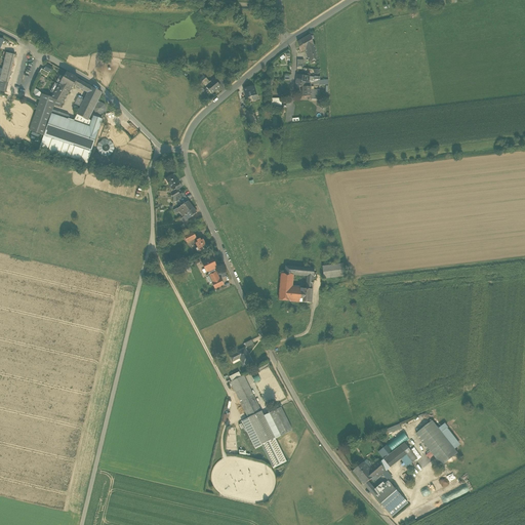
[(300,52),(305,50),(314,45),(310,35),(297,42),(300,52)]
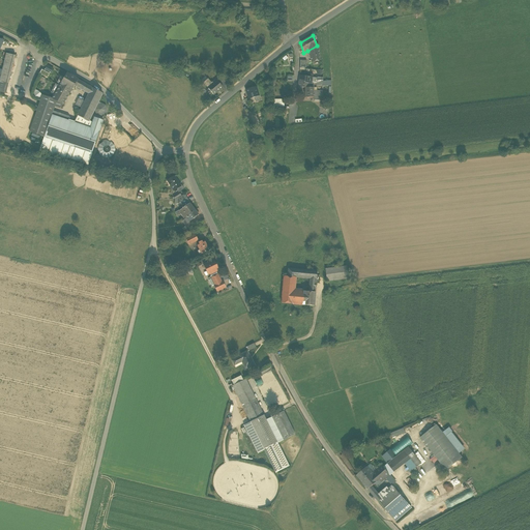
[(317,46),(307,51),(312,62),(320,61),(319,51),(317,46)]
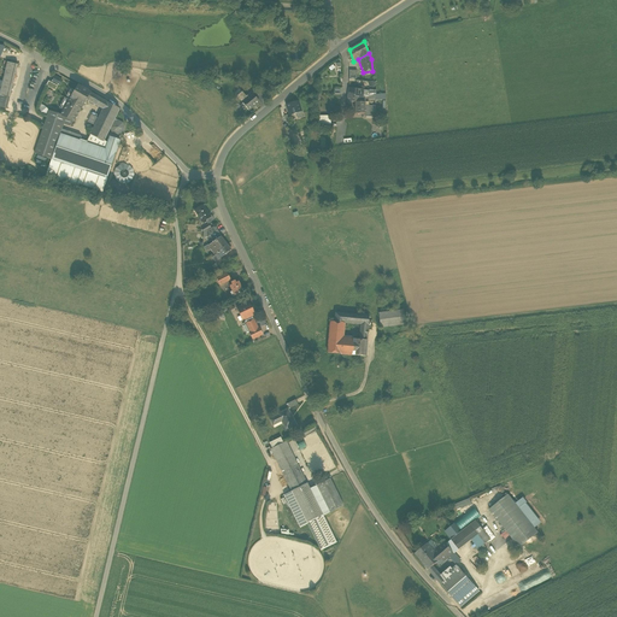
[(7,62),(0,92),(0,106),(7,109),(10,100),(18,65),(7,62)]
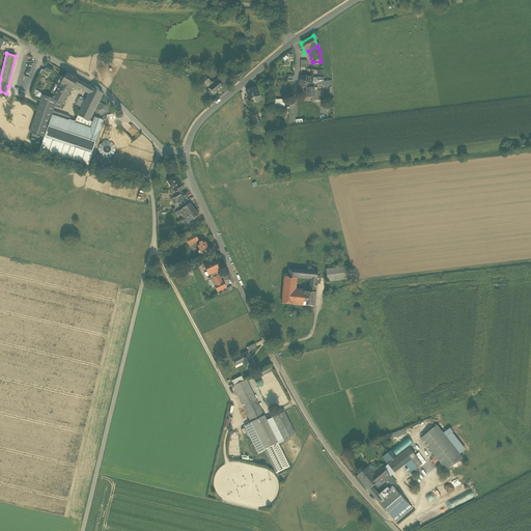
[(66,74),(60,84),(72,90),(72,91),(75,86),(78,80),(66,74)]
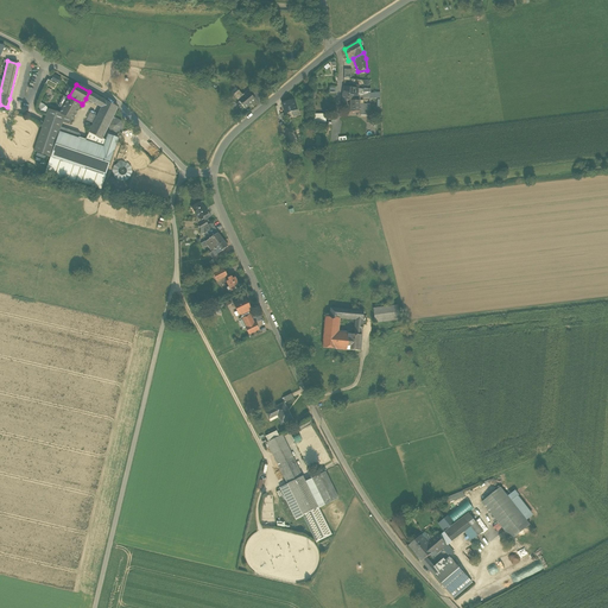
[(233,95),(245,109),(255,101),(248,93),(245,95),(244,95),(242,95),(239,90),(233,95)]
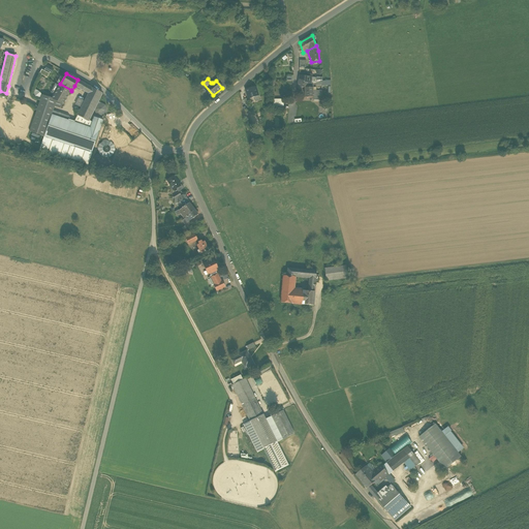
[(74,86),(84,91),(88,85),(78,80),(74,86)]
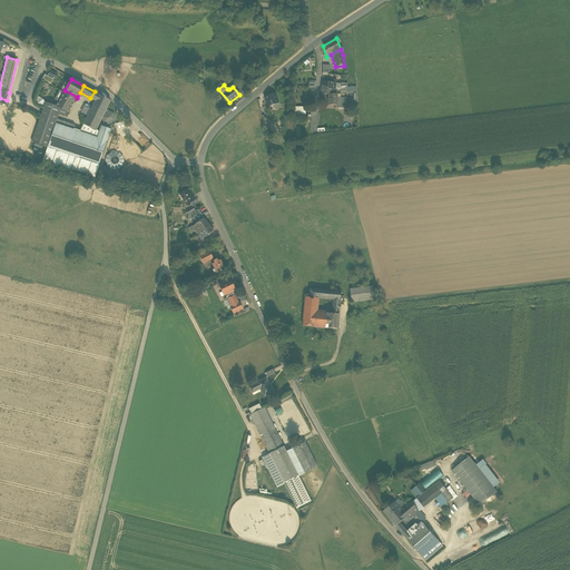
[(328,106),(337,105),(337,98),(337,95),(335,95),(335,91),(335,90),(321,88),(321,96),(324,96),(325,94),(328,95),(328,106)]
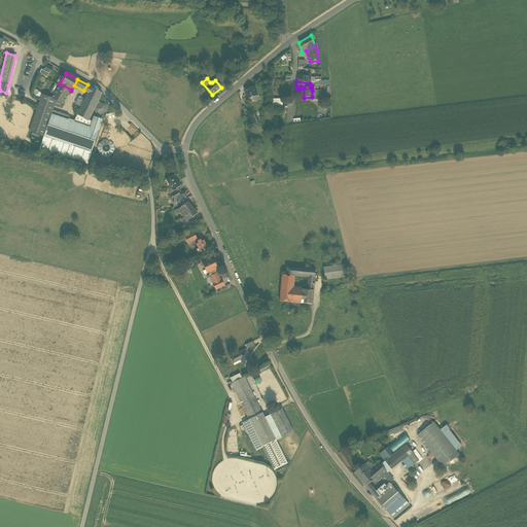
[(50,92),(55,94),(59,85),(55,83),(50,92)]
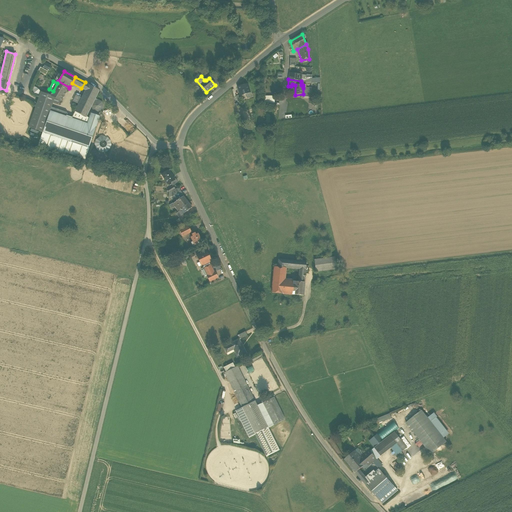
[(69,87),(58,81),(57,83),(53,91),(50,95),(50,96),(60,101),(61,102),(69,87)]
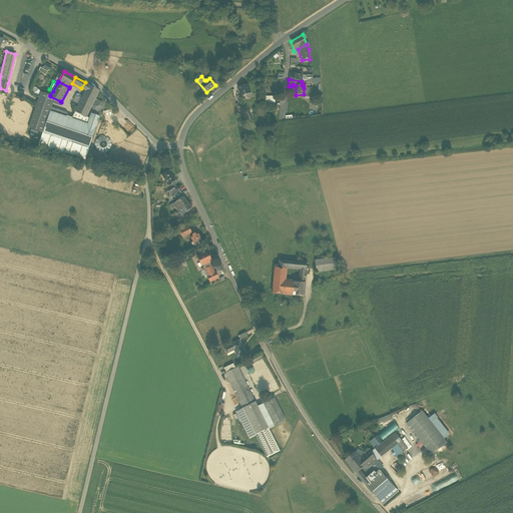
[(86,118),(92,106),(94,102),(99,91),(88,84),(85,91),(75,111),(86,118)]
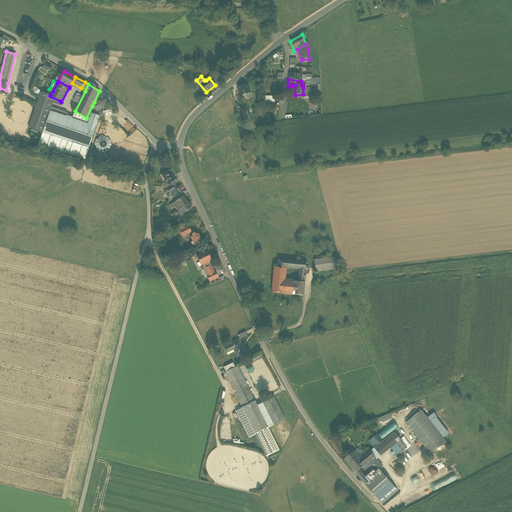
[(240,95),(246,93),(250,92),(247,84),(237,87),(240,95)]
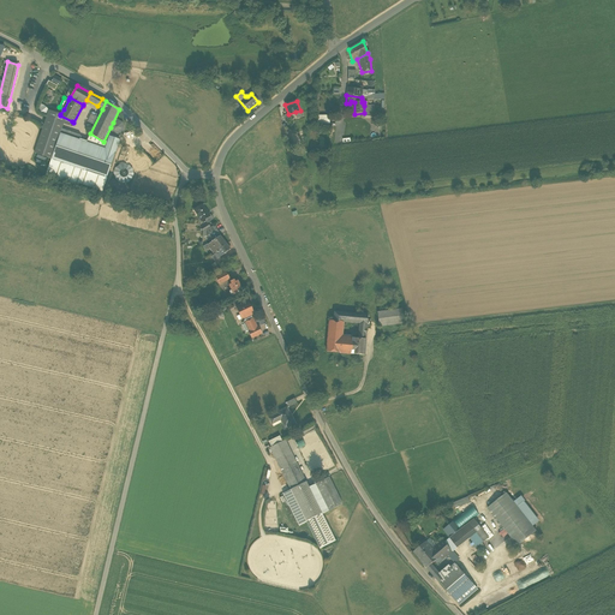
[(48,111),(46,118),(63,124),(70,126),(72,121),(60,115),(60,114),(59,114),(48,111)]
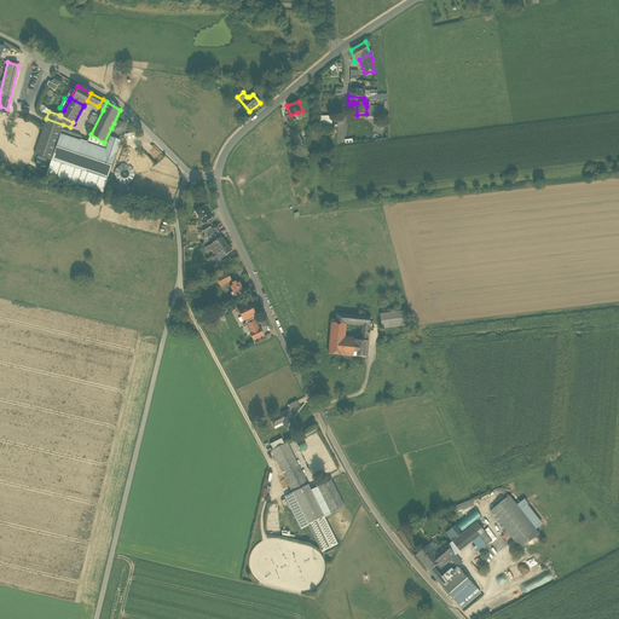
[(34,154),(52,160),(61,134),(62,131),(63,125),(46,119),(34,154)]
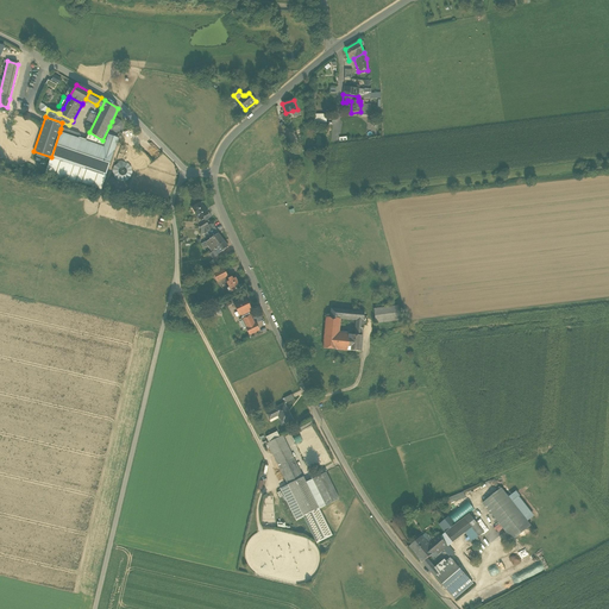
[(115,119),(112,121),(110,126),(111,130),(111,131),(115,132),(120,131),(123,127),(123,126),(121,121),(120,121),(117,119),(115,119)]
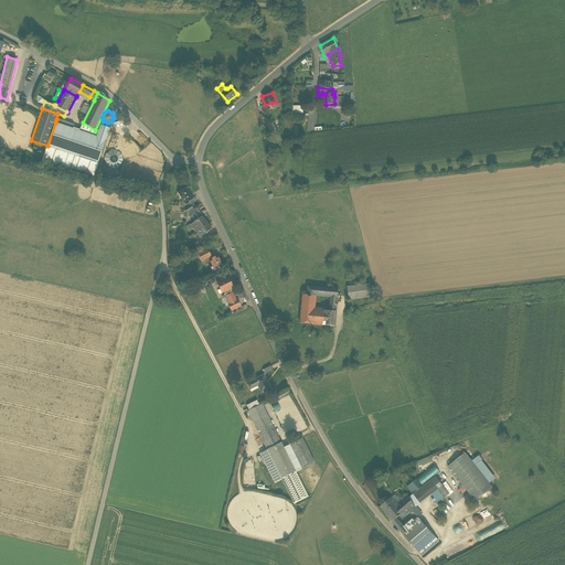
[(74,126),(56,119),(55,123),(73,129),(74,126)]
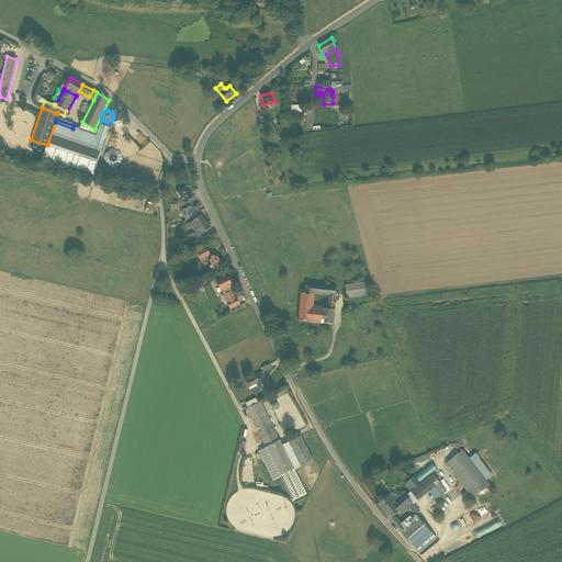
[(72,128),(55,122),(47,145),(98,163),(110,127),(100,124),(98,131),(96,136),(78,130),(72,128)]
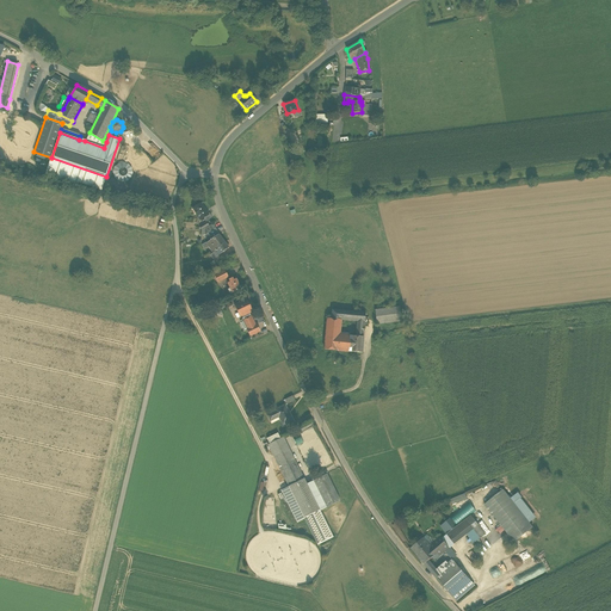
[(90,133),(85,141),(104,148),(106,142),(103,141),(90,133)]
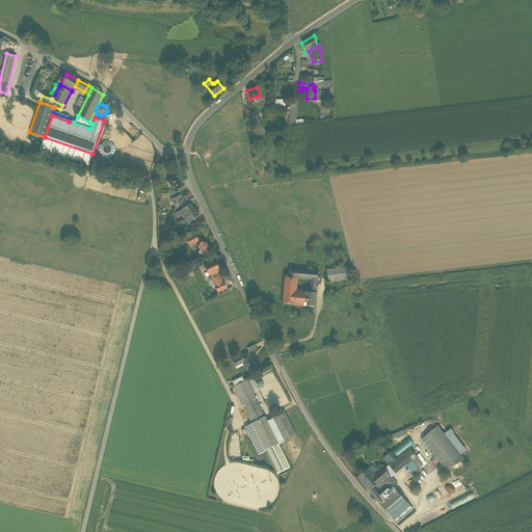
[(92,154),(45,137),(40,153),(68,162),(69,159),(88,165),(92,154)]
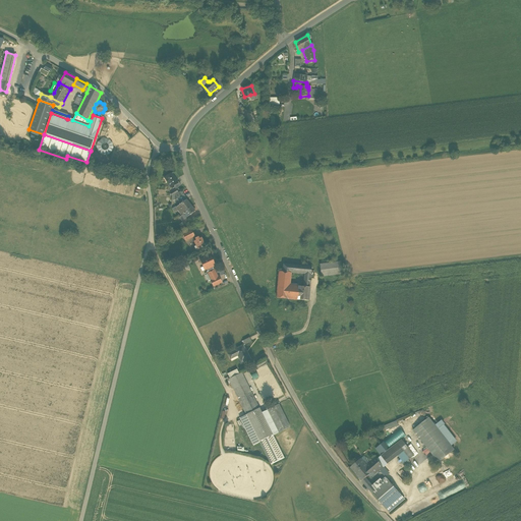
[(111,154),(111,138),(97,139),(97,155),(111,154)]
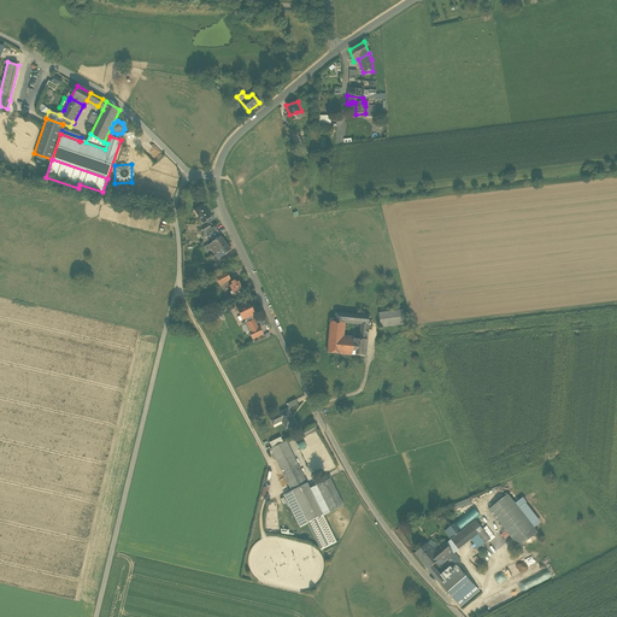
[(195,210),(203,222),(206,219),(210,217),(205,210),(206,210),(203,205),(195,210)]
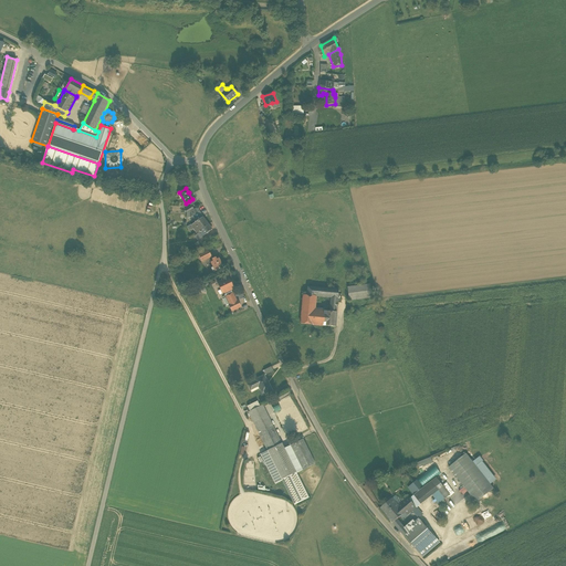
[(196,220),(197,221),(202,217),(203,217),(198,208),(190,211),(192,216),(195,220),(196,220)]
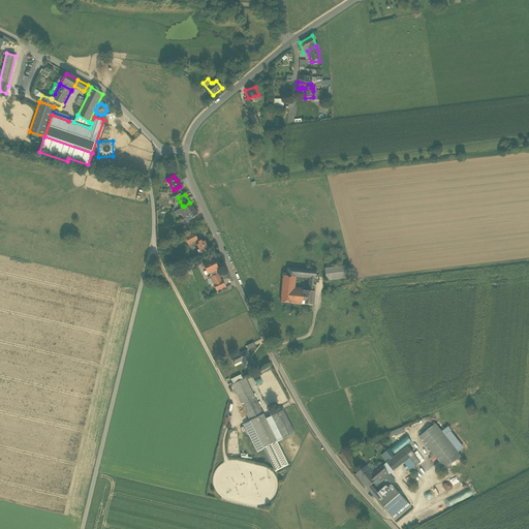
[(180,220),(183,218),(190,212),(191,213),(195,210),(189,203),(184,207),(183,208),(182,207),(182,208),(179,211),(180,214),(177,216),(180,220)]
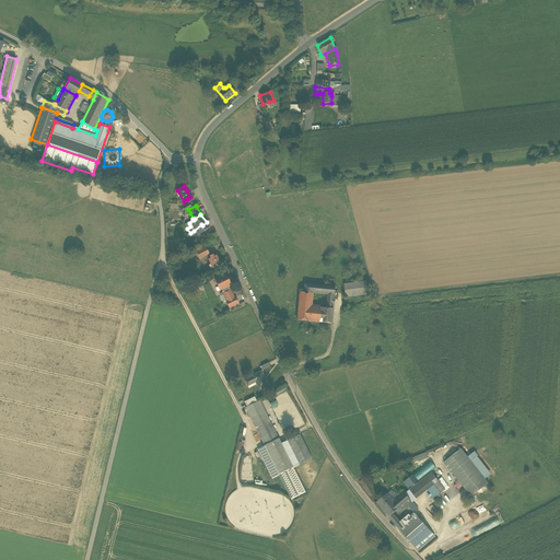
[(210,226),(207,222),(202,225),(201,224),(194,231),(195,232),(198,236),(199,234),(210,226)]
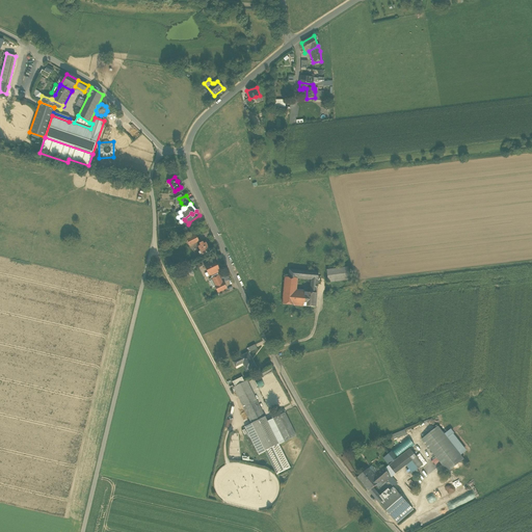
[(186,227),(188,230),(192,227),(189,222),(188,224),(185,220),(183,222),(186,227)]
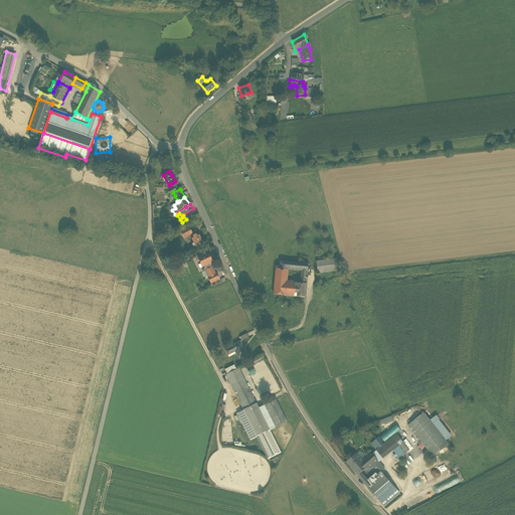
[(180,231),(184,238),(192,233),(189,227),(180,231)]
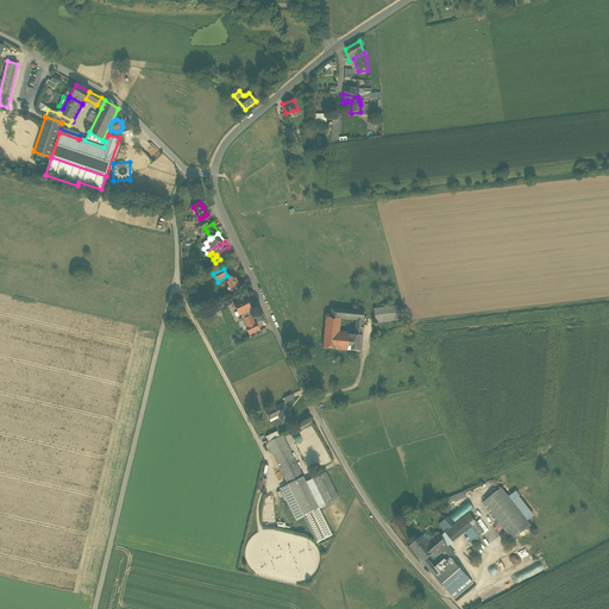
[(236,278),(232,280),(230,281),(226,283),(228,288),(227,289),(230,294),(240,288),(236,278)]
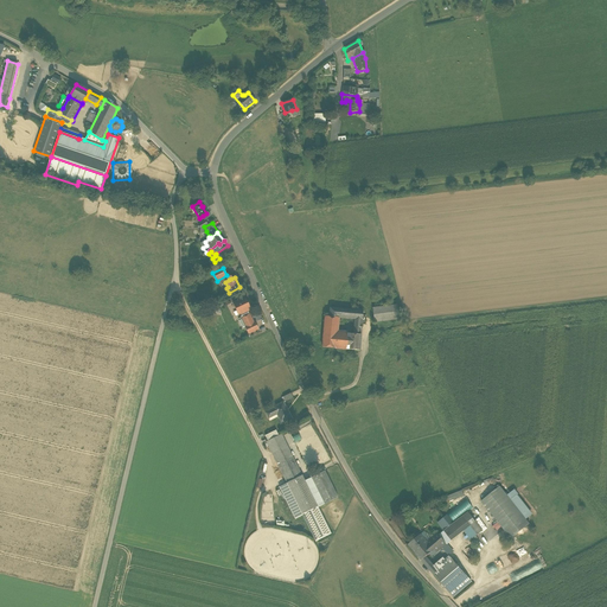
[(232,304),(238,315),(248,311),(251,310),(246,298),(232,304)]
